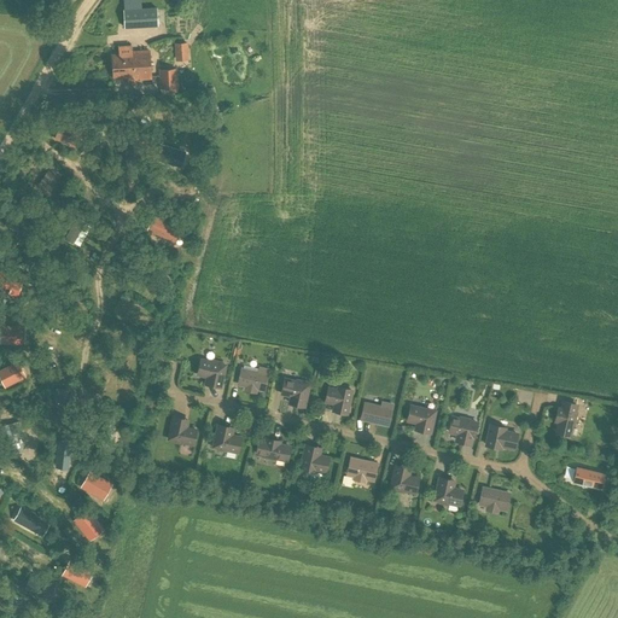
[(124,29),(157,27),(157,9),(123,10),(124,29)]
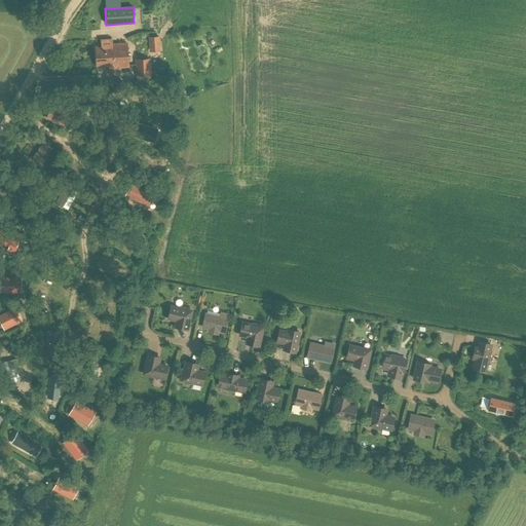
[(123,29),(126,37),(139,33),(137,26),(123,29)]
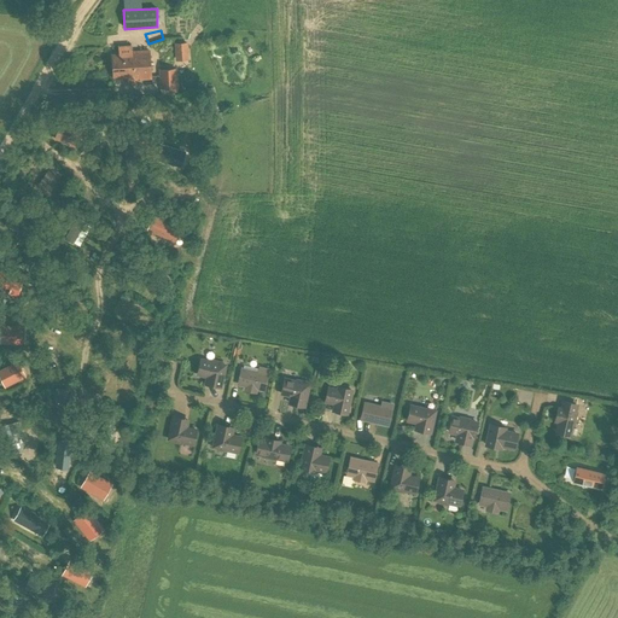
[(179,44),(180,62),(193,60),(192,44),(179,44)]
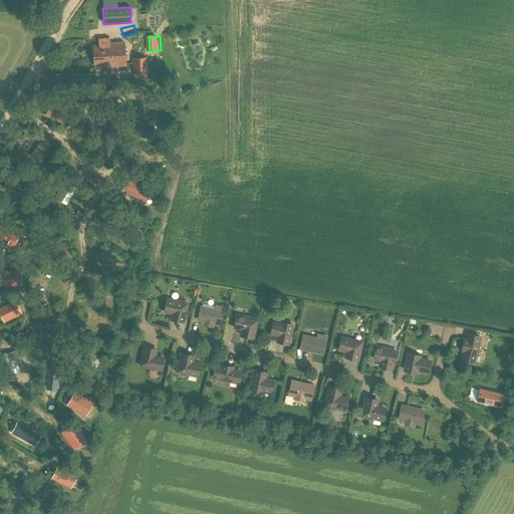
[(125,65),(123,42),(110,43),(109,38),(98,38),(98,46),(93,46),(94,66),(106,65),(106,67),(125,65)]
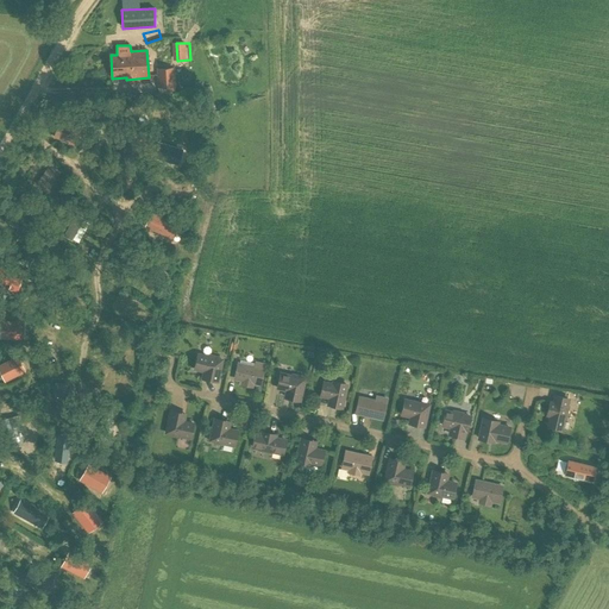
[(158,88),(174,87),(173,69),(157,69),(158,88)]
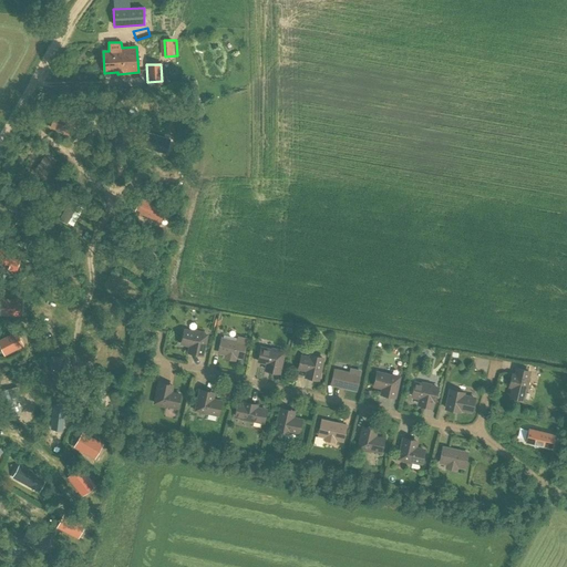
[(195,102),(202,101),(199,83),(193,83),(195,102)]
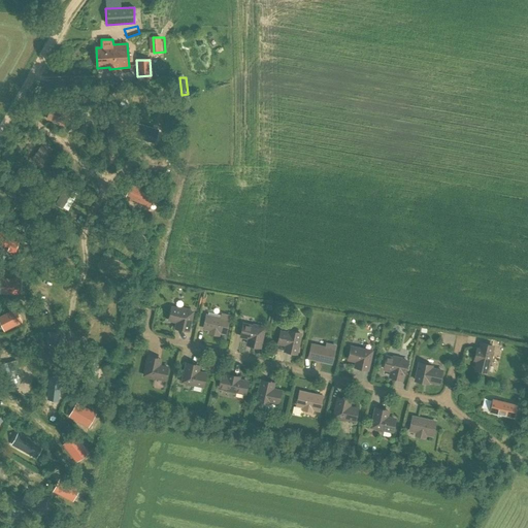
[(66,127),(71,111),(51,105),(46,119),(60,123),(60,125),(66,127)]
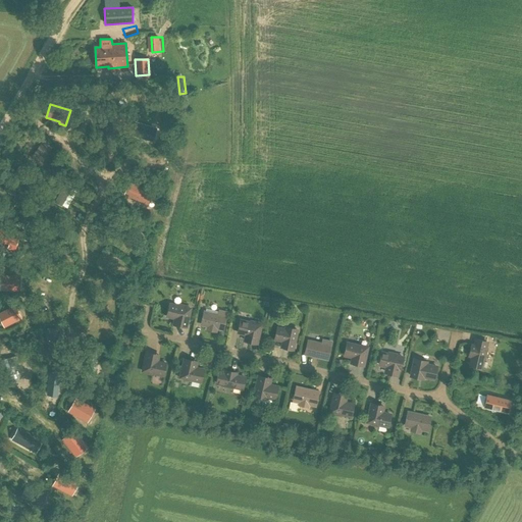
[(159,133),(133,132),(133,144),(159,145),(159,133)]
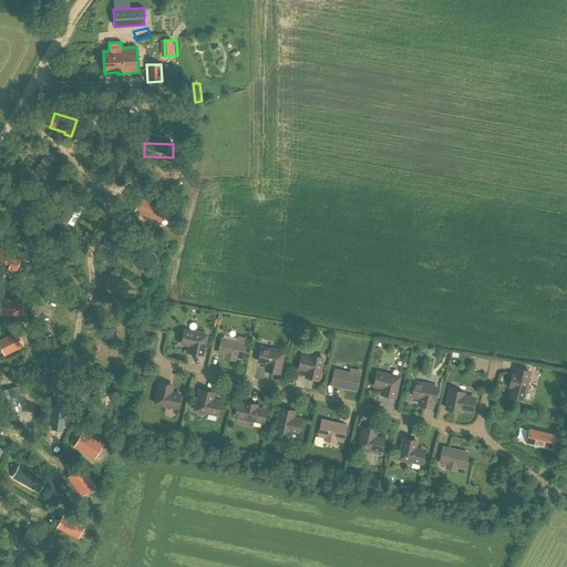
[(119,163),(129,158),(126,153),(116,157),(119,163)]
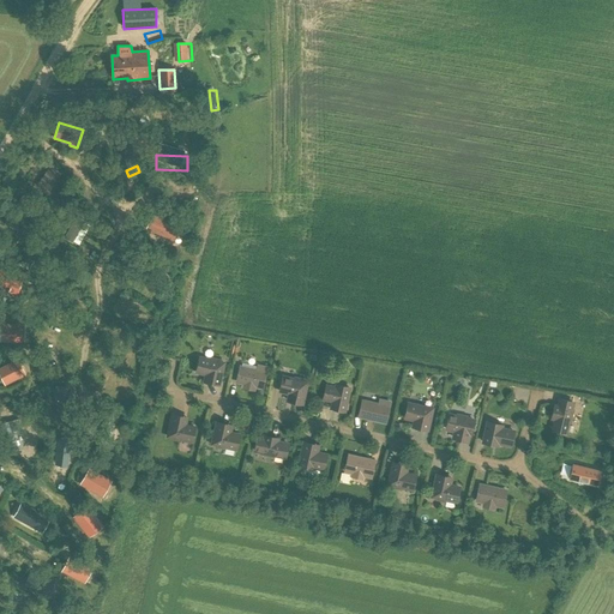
[(37,167),(29,182),(46,192),(55,176),(37,167)]
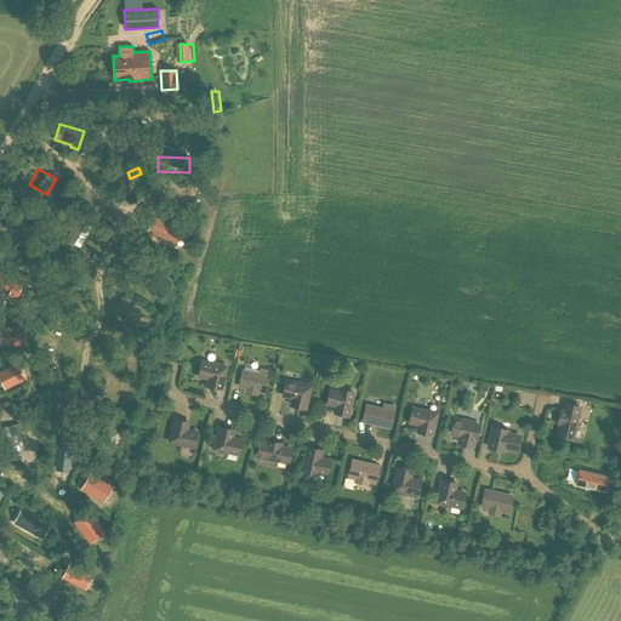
[(166,186),(164,195),(191,203),(193,193),(166,186)]
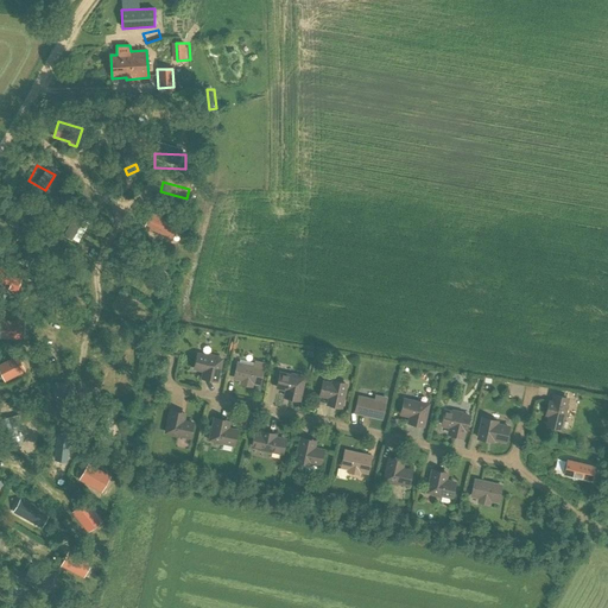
[(24,192),(18,201),(39,215),(45,207),(24,192)]
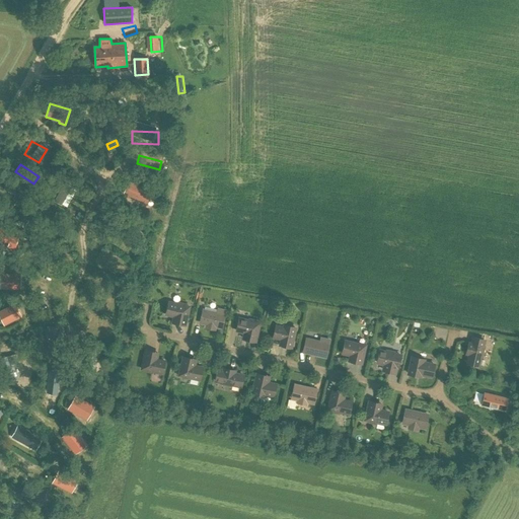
[(6,182),(2,190),(21,201),(25,193),(6,182)]
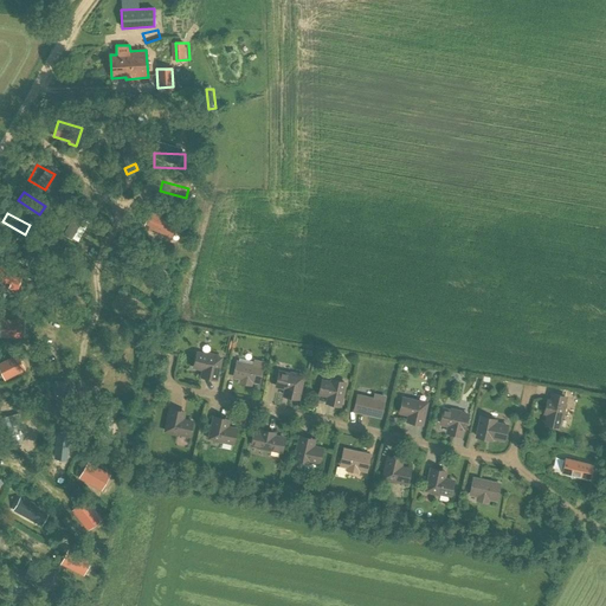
[(176,225),(149,213),(143,226),(172,238),(176,225)]
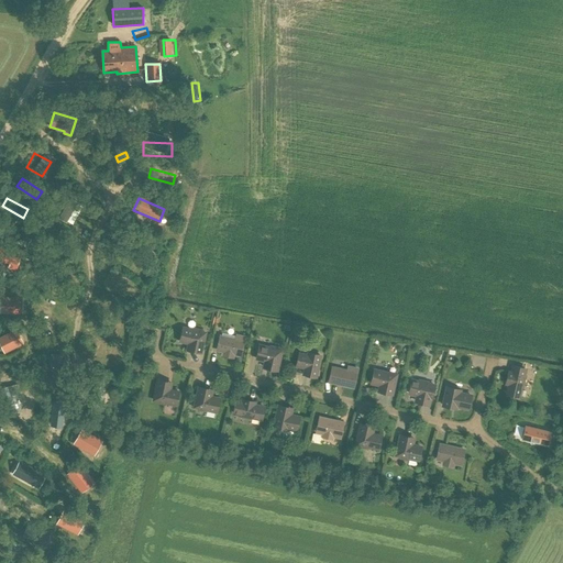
[(70,201),(61,220),(73,227),(84,209),(70,201)]
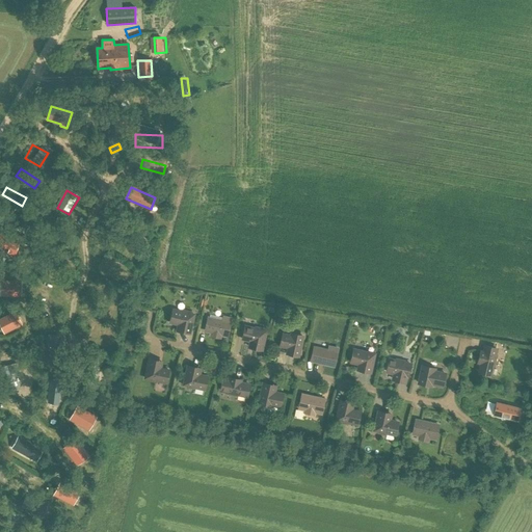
[(0,232),(0,250),(4,253),(12,239),(0,232)]
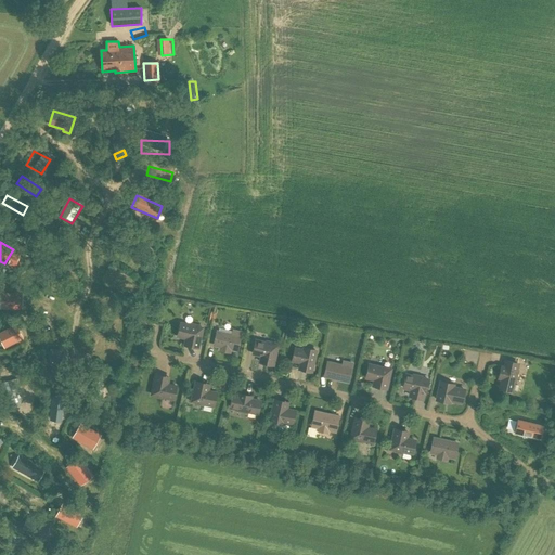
[(17,293),(1,292),(0,308),(17,309),(17,293)]
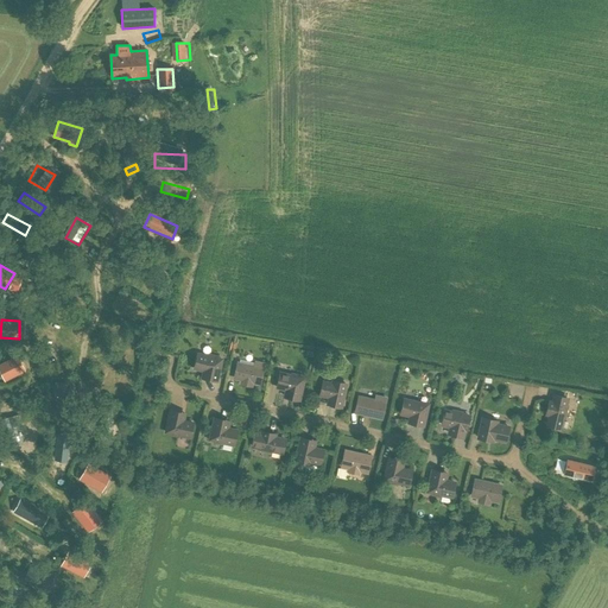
[(116,340),(113,352),(133,358),(137,346),(116,340)]
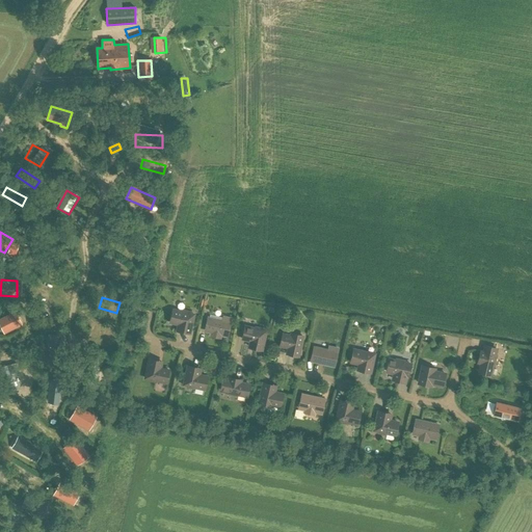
[(179,324),(177,330),(189,333),(193,315),(189,314),(189,313),(183,311),(183,313),(174,311),(170,322),(179,324)]
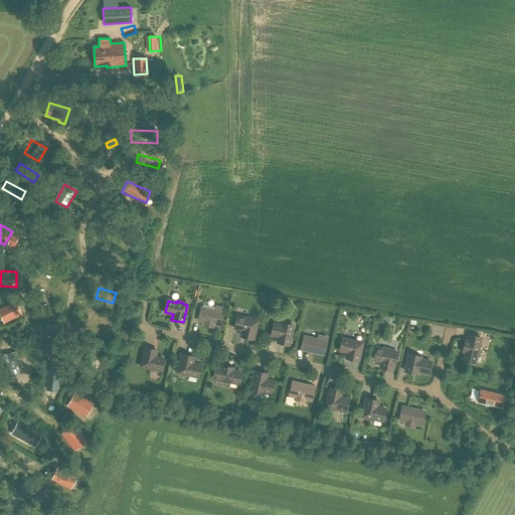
[(11,303),(0,309),(0,314),(4,323),(18,316),(11,303)]
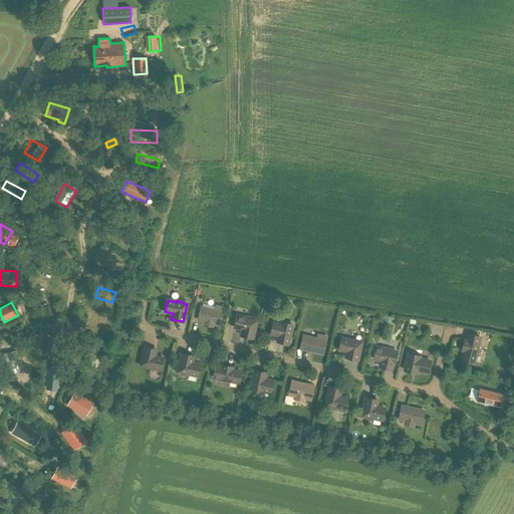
[(223,309),(222,308),(222,307),(217,306),(217,307),(216,307),(215,311),(201,307),(199,319),(219,324),(223,309)]
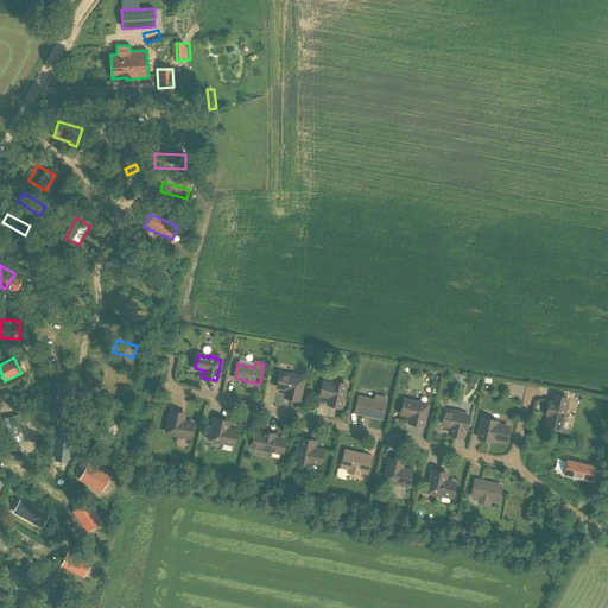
[(299,399),(304,379),(280,374),(278,387),(291,391),(290,398),(299,399)]
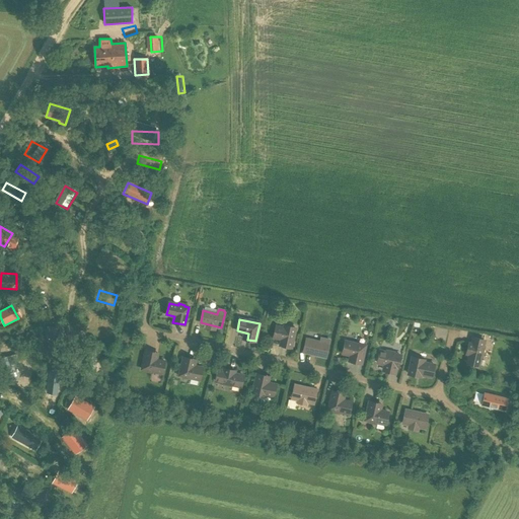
[(62,324),(45,328),(50,345),(67,340),(62,324)]
